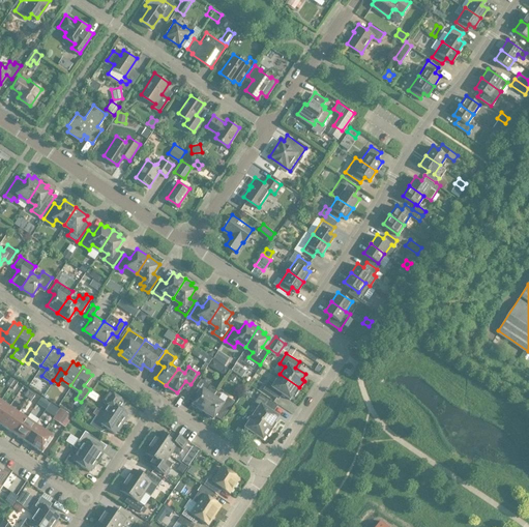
[(6,382),(9,385),(10,384),(13,378),(10,376),(7,373),(3,380),(6,382)]
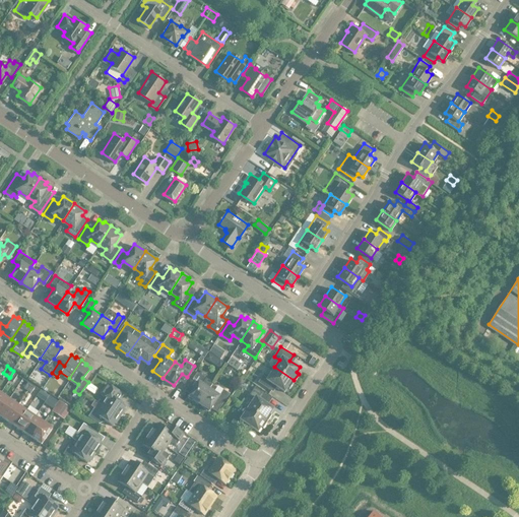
[(294,380),(274,367),(269,374),(264,371),(258,380),(270,389),(274,384),(284,390),(287,385),(289,387),(294,380)]
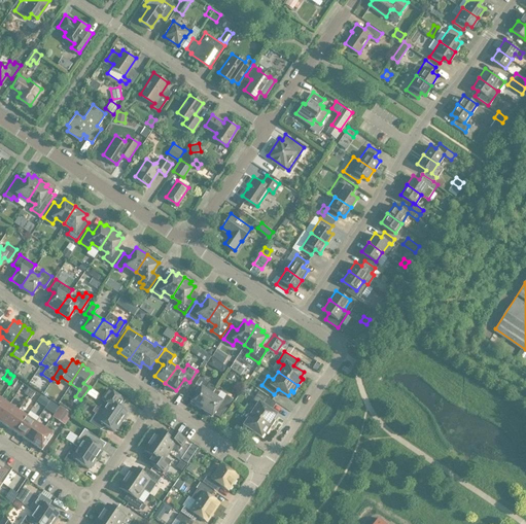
[(201,408),(211,392),(215,386),(200,376),(187,394),(193,397),(190,400),(201,408)]
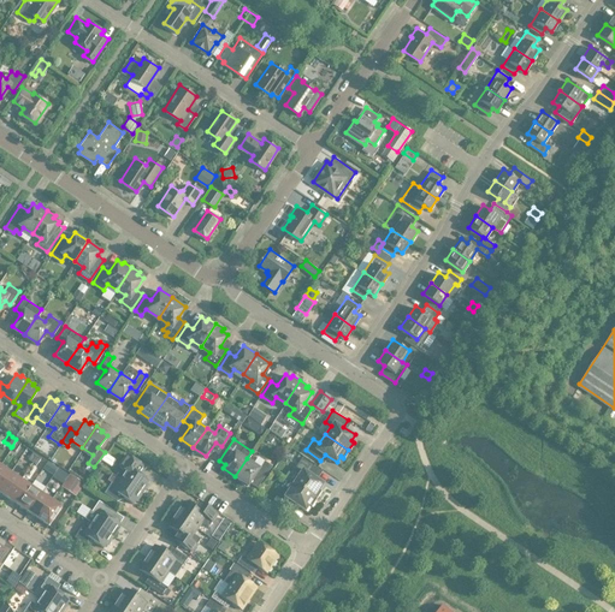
[(126,452),(118,464),(119,464),(126,469),(122,476),(142,491),(148,482),(147,481),(149,477),(141,473),(147,465),(126,452)]
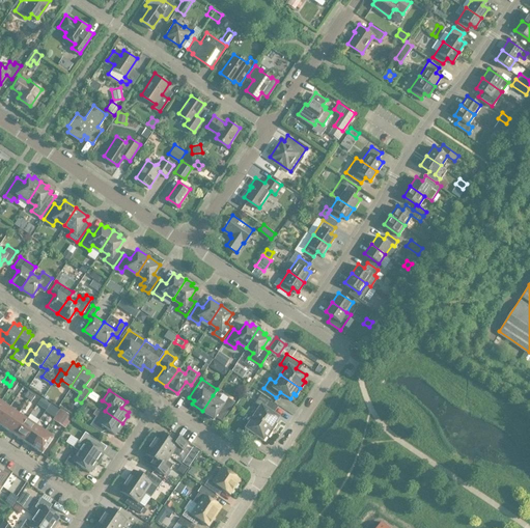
[(218,398),(213,395),(202,411),(214,418),(216,415),(222,419),(234,400),(222,392),(218,398)]
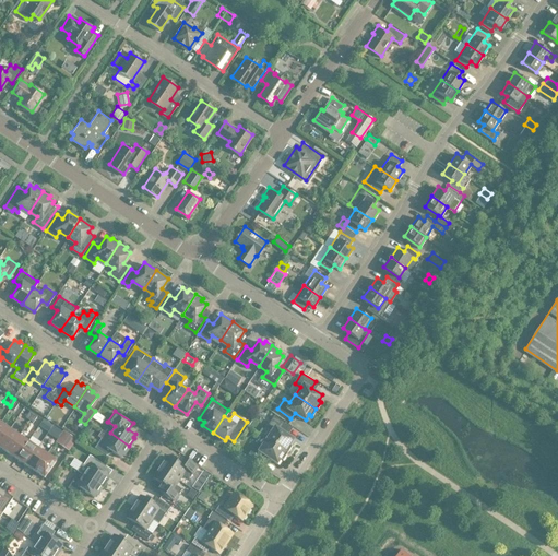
[(271,429),(266,437),(287,451),(293,445),(291,442),(294,438),(283,430),(287,423),(274,414),(265,426),(271,429)]
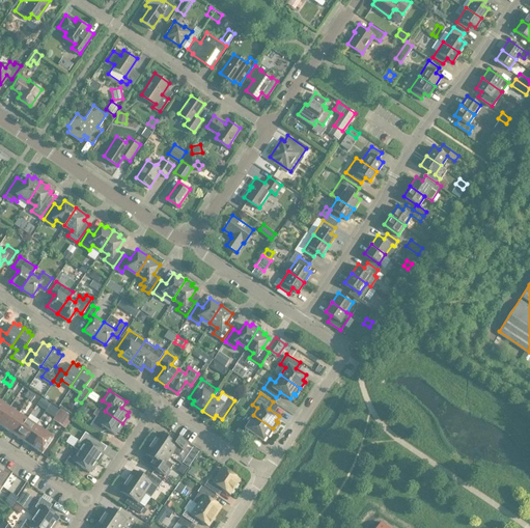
[(0,399),(0,418),(8,406),(0,399)]
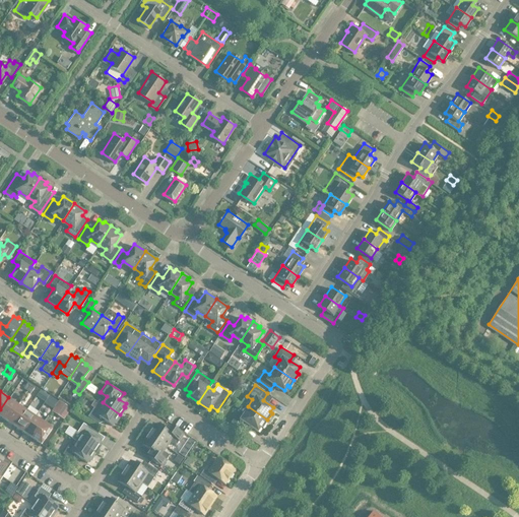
[(8,397),(0,409),(0,414),(6,418),(17,403),(8,397)]
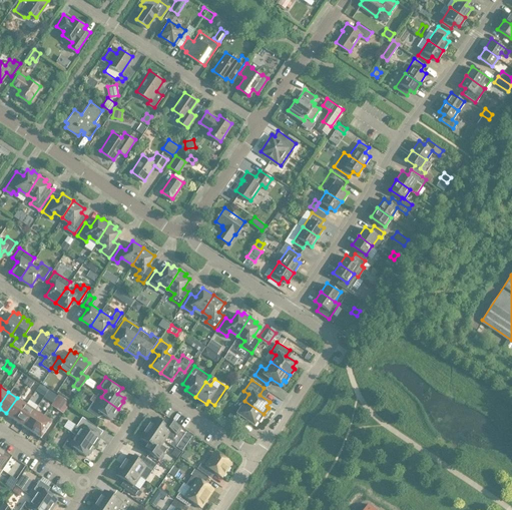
[(92,401),(86,409),(97,416),(100,411),(103,413),(110,418),(113,415),(114,416),(118,409),(101,397),(100,398),(93,393),(89,399),(92,401)]
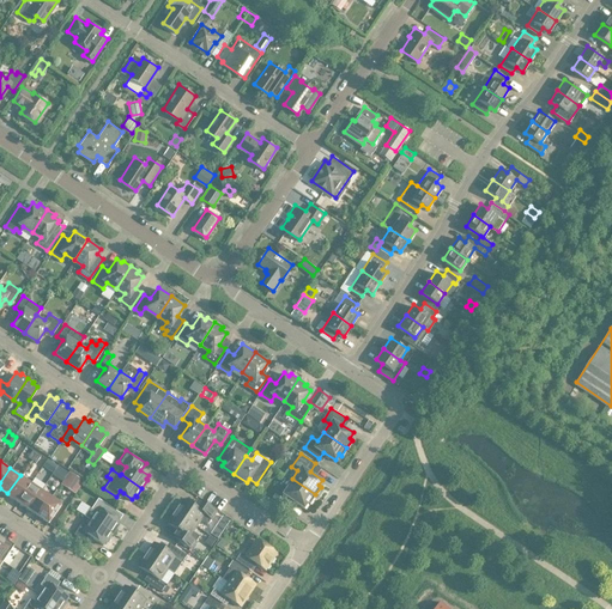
[(20,475),(7,493),(18,500),(30,482),(20,475)]
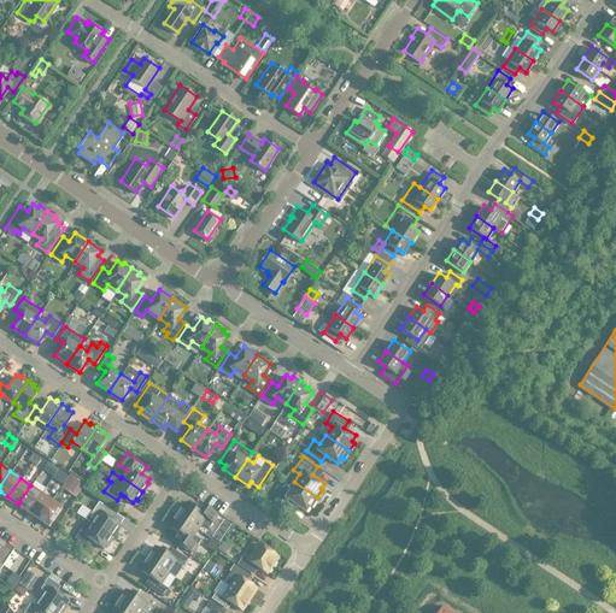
[(317,497),(294,482),(288,490),(282,487),(274,499),(289,508),(294,502),(306,510),(310,504),(312,506),(317,497)]
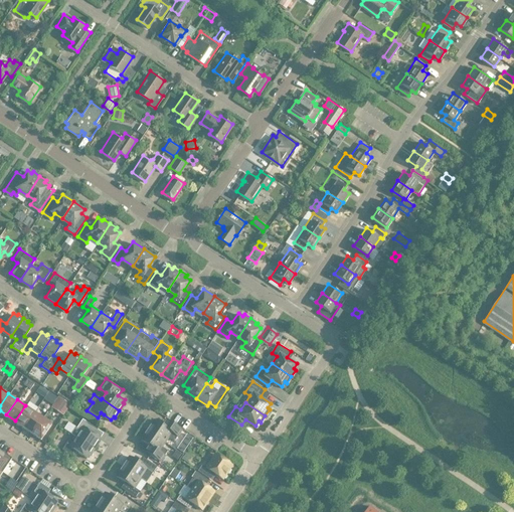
[(25,405),(15,420),(23,427),(34,410),(25,405)]
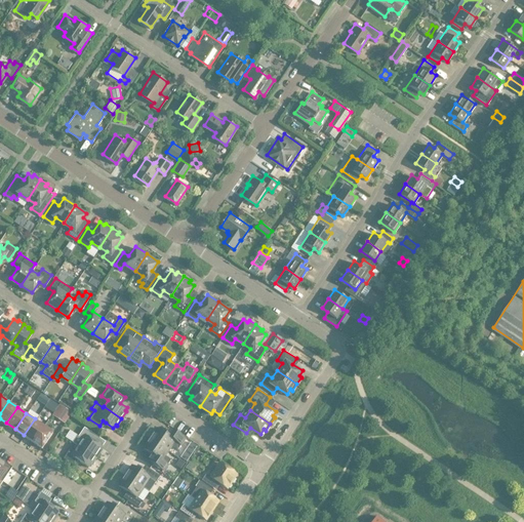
[(43,425),(35,418),(24,435),(33,441),(43,425)]
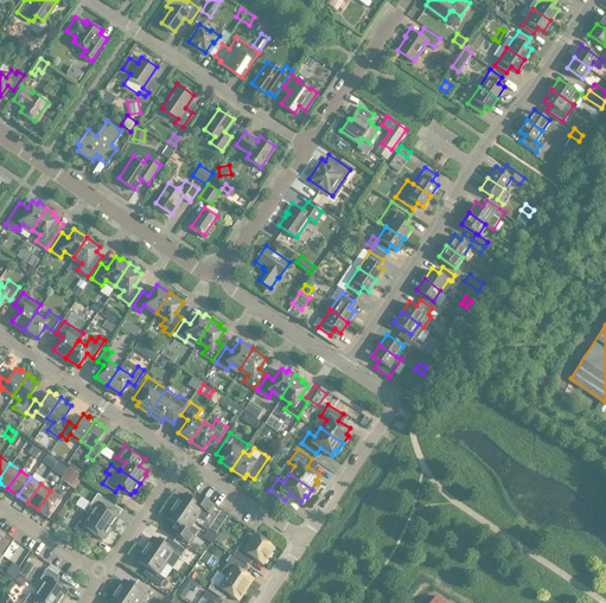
[(50,491),(38,510),(49,515),(61,498),(50,491)]
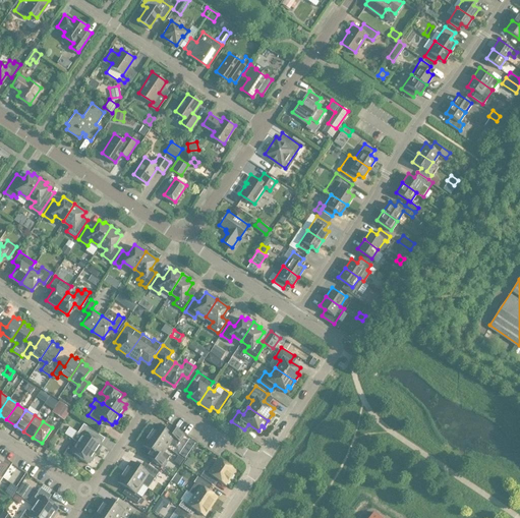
[(77,441),(95,452),(100,446),(99,445),(101,442),(91,435),(94,429),(83,422),(77,432),(76,430),(71,437),(77,441)]
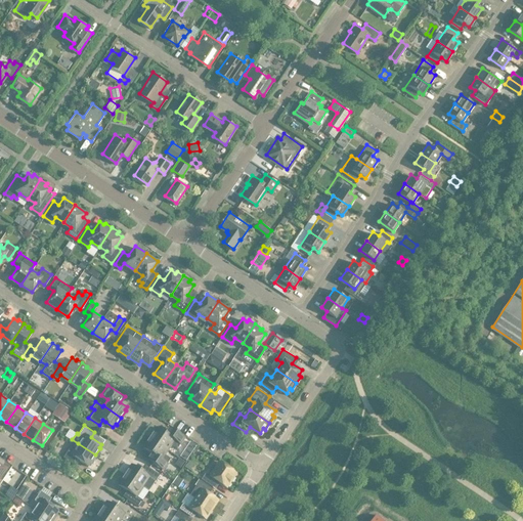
[(157,426),(149,435),(168,447),(171,442),(177,446),(184,436),(168,425),(164,431),(157,426)]
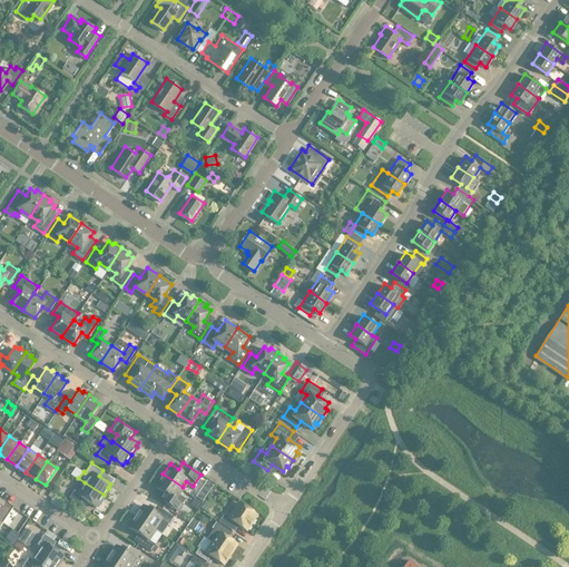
[(179,492),(183,487),(163,473),(156,485),(164,490),(159,497),(177,509),(185,497),(179,492)]
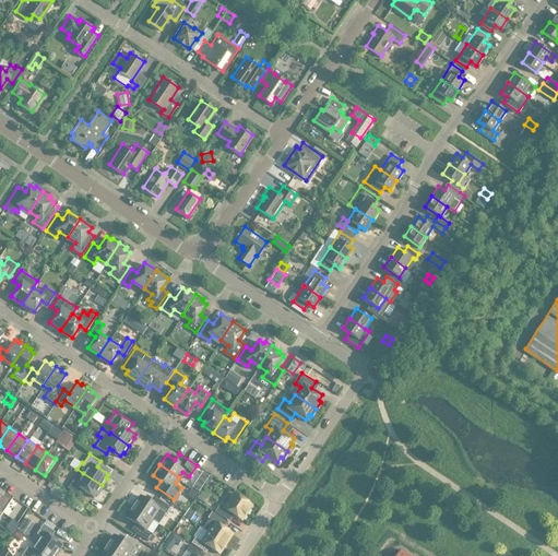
[(102,485),(83,473),(79,480),(74,476),(68,486),(79,494),(83,488),(94,496),(96,493),(97,493),(102,485)]
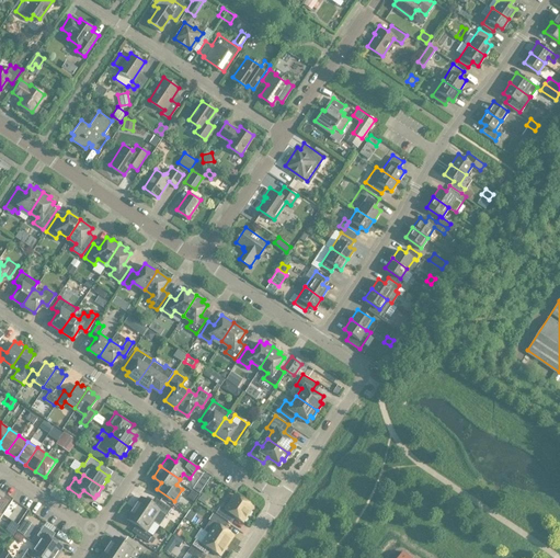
[(0,511),(2,512),(13,498),(0,488),(0,511)]
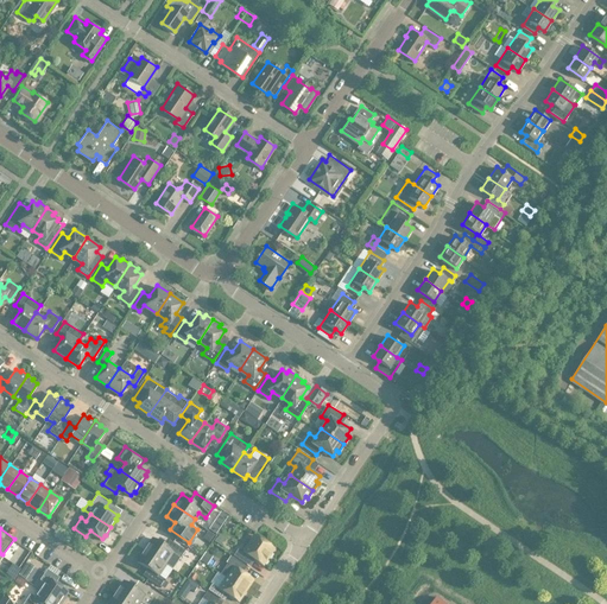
[(242,550),(238,546),(233,553),(246,561),(250,557),(252,557),(263,564),(274,547),(254,533),(242,550)]
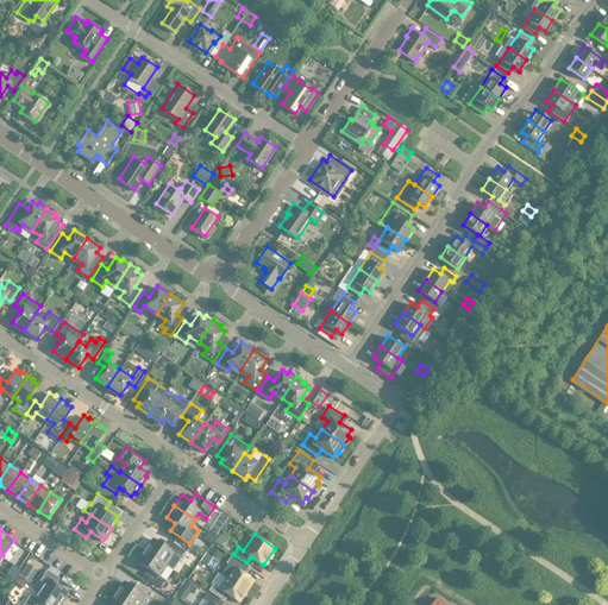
[(152,537),(145,549),(173,568),(181,556),(186,549),(173,541),(168,547),(163,544),(152,537)]
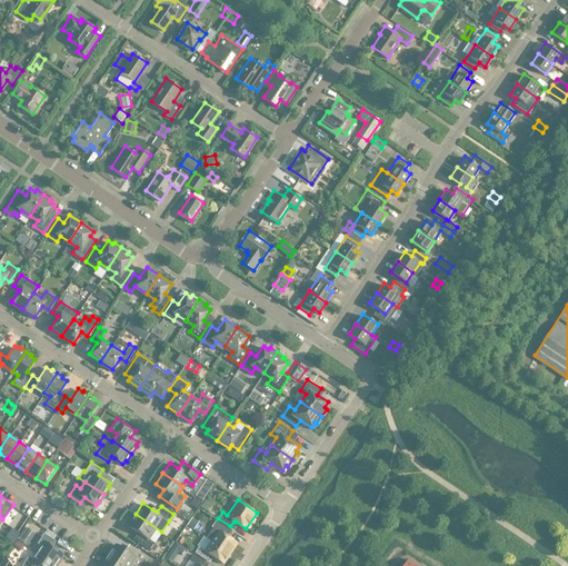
[(136,514),(128,524),(138,530),(142,534),(138,540),(150,548),(155,542),(161,532),(136,514)]
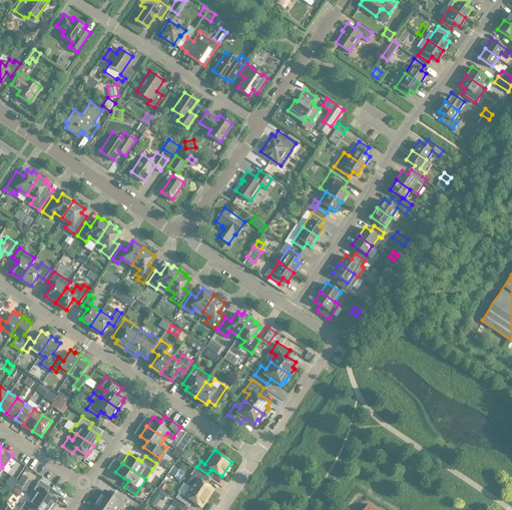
[(196,477),(190,486),(207,497),(213,488),(201,480),(205,475),(194,468),(191,473),(196,477)]
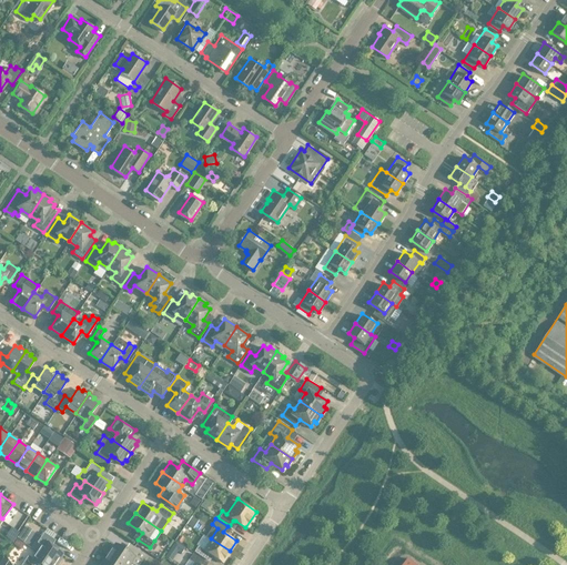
[(38,551),(57,563),(62,556),(61,555),(63,552),(52,544),(56,538),(44,531),(37,541),(42,544),(38,551)]
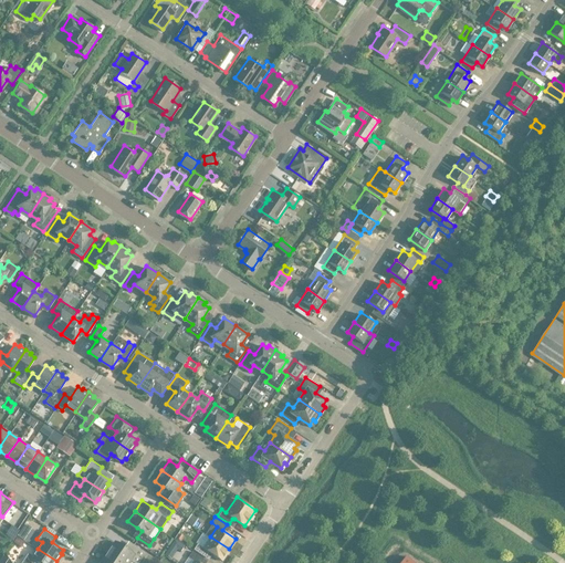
[(229,549),(210,537),(203,546),(197,542),(194,548),(205,555),(209,550),(222,559),(229,549)]
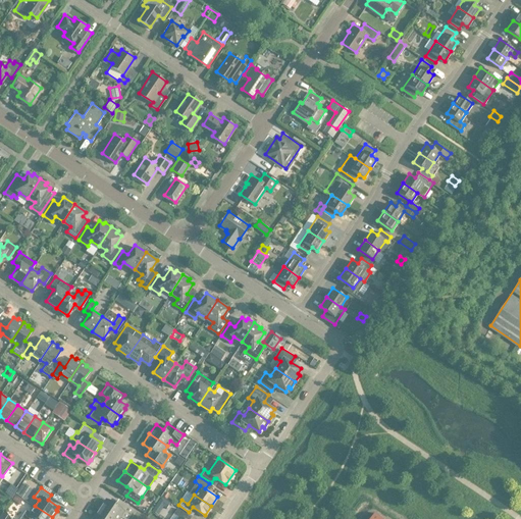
[(134,508),(123,501),(119,507),(106,498),(99,508),(116,518),(117,518),(120,515),(126,518),(134,508)]
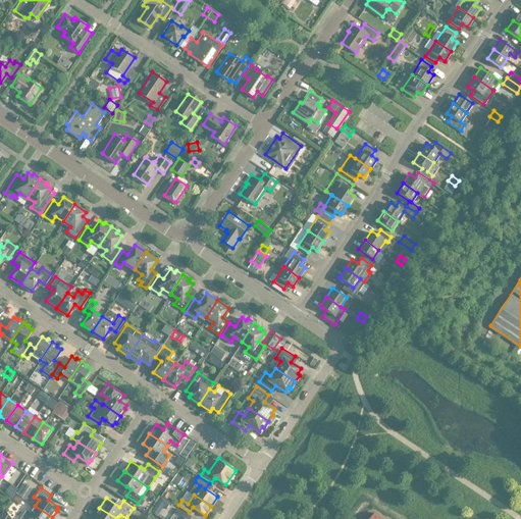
[(50,518),(52,517),(35,506),(31,511),(27,509),(18,518),(50,518)]
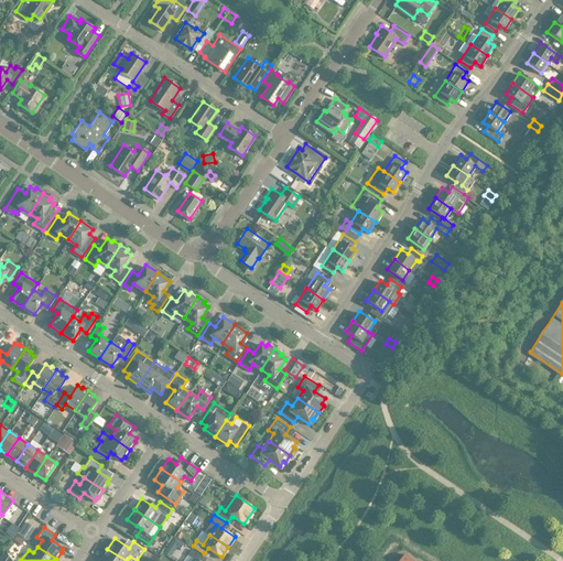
[(191,560),(199,560),(203,556),(192,548),(187,553),(194,558),(191,560)]
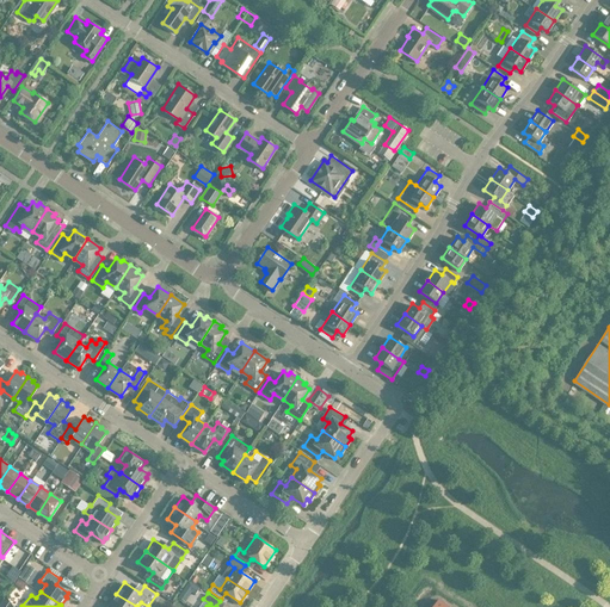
[(136,606),(116,594),(109,605),(111,606),(136,606)]
